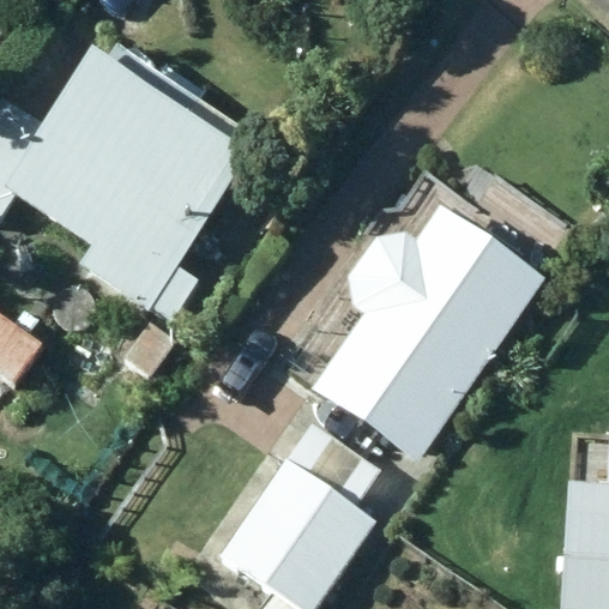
[(176,264),(251,148),(89,44),(40,122),(0,97),(0,216),(1,216),(14,197),(91,247),(82,264),(172,321),(198,279),(176,264)]
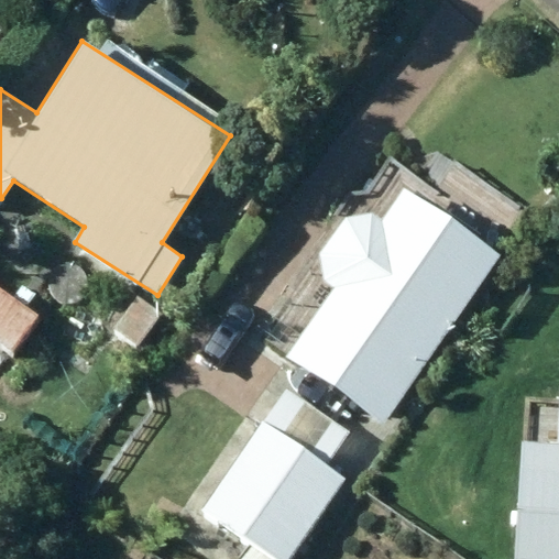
[(382,427),(503,253),(478,237),(491,217),(425,174),(414,189),(405,183),(383,214),(373,207),(353,208),(322,251),(322,278),(336,287),(285,359),(382,427)]
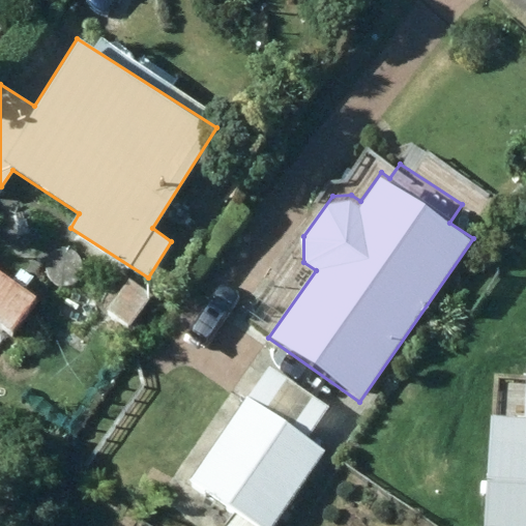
[(0,323),(12,332),(36,298),(0,273),(0,323)]
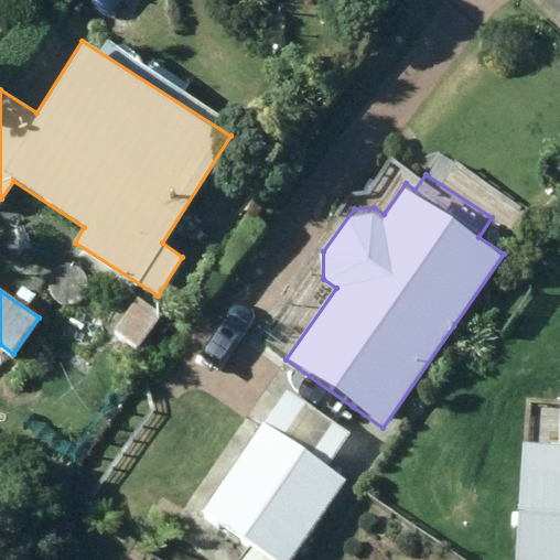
[(112,330),(148,358),(174,325),(138,297),(112,330)]
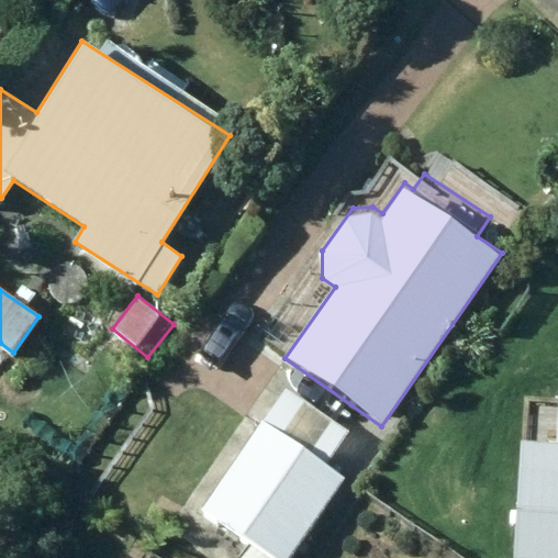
[(283,390),(203,508),(276,557),(288,557),(344,476),(327,464),(347,433),(283,390)]
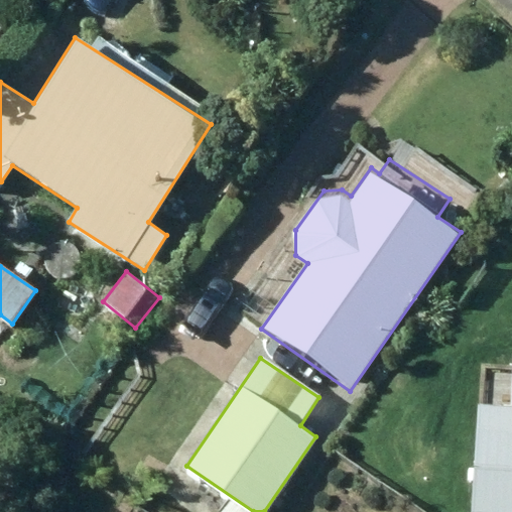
[(511,511),(511,407),(480,405),(472,511),(511,511)]
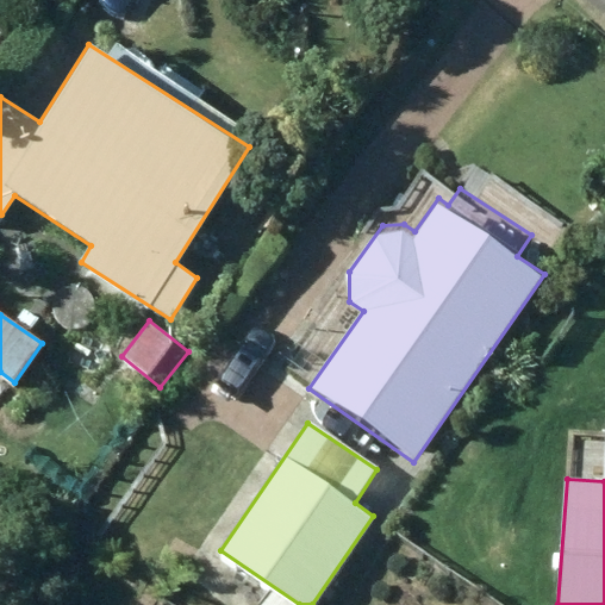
All buildings are outlined.
